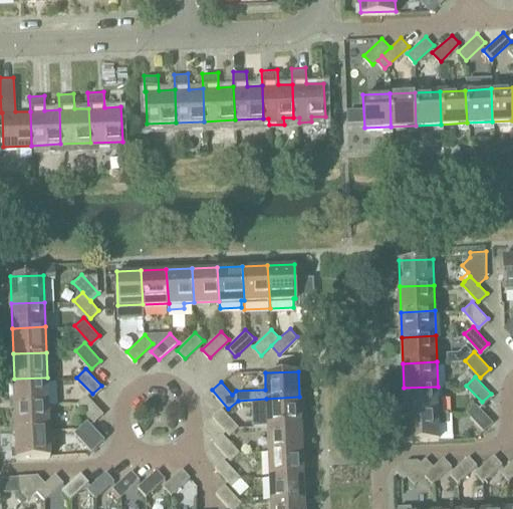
[(15,404),(48,403),(47,377),(14,378),(15,404)]
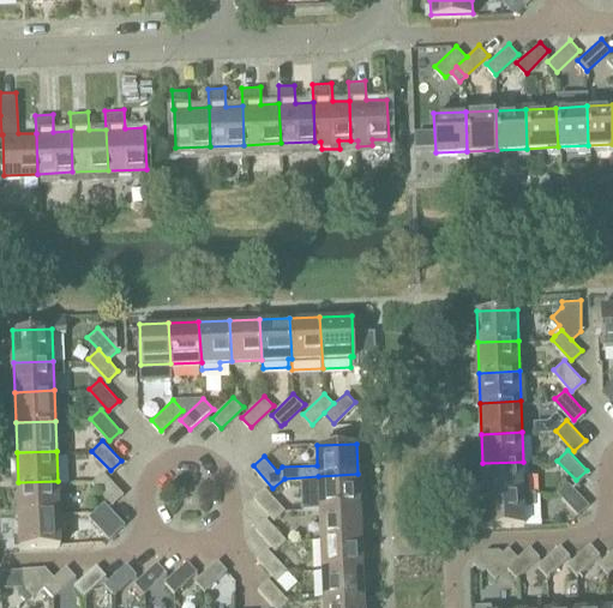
[(523,462),(482,463),(484,494),(524,492),(529,492),(528,477),(523,477),(523,462)]
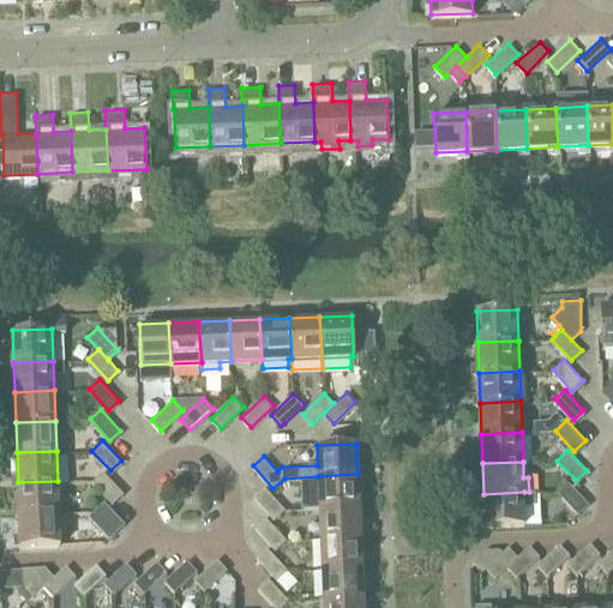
[(113,501),(124,492),(103,470),(92,480),(113,501)]
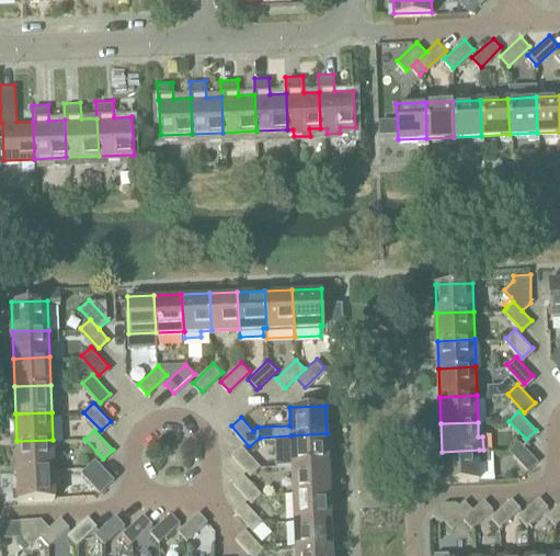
[(292,463),(328,461),(327,433),(290,435),(292,463)]
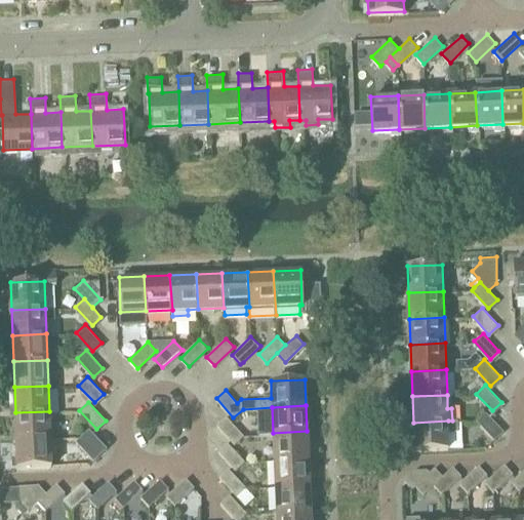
[(17,439),(50,438),(49,411),(15,412),(17,439)]
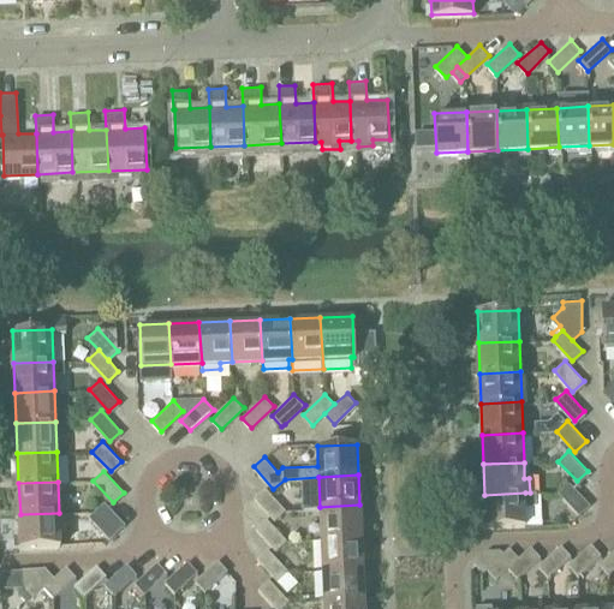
[(559,491),(579,514),(590,503),(570,482),(559,491)]
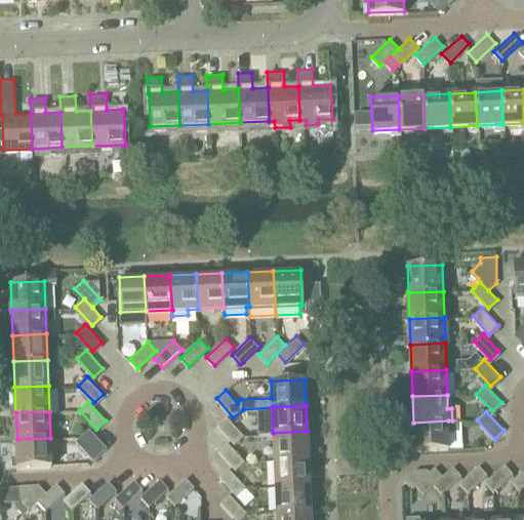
[(235,443),(244,435),(226,414),(216,423),(235,443)]
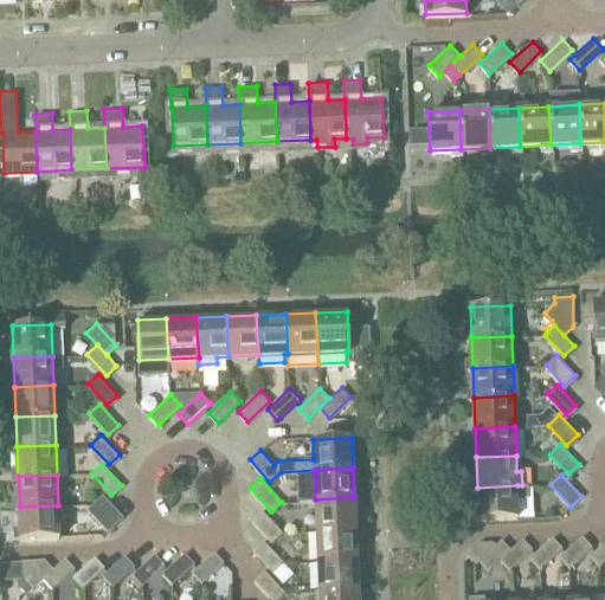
[(517,485),(477,488),(478,520),(519,517),(517,502),(529,501),(528,485),(522,485),(517,485)]
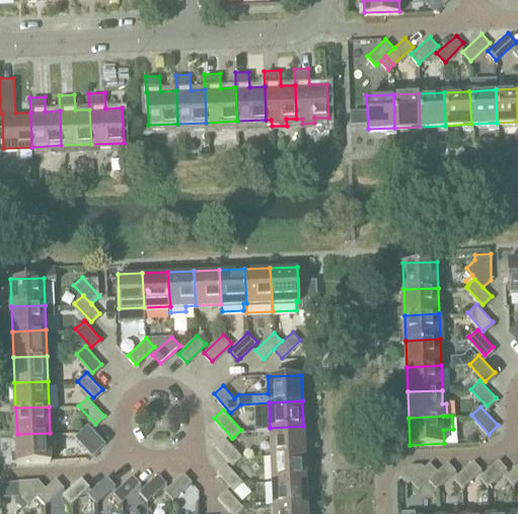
[(92,454),(104,443),(105,442),(88,423),(75,435),(92,454)]
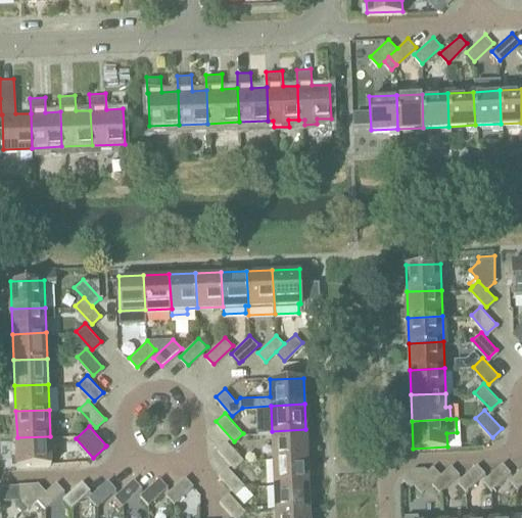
[(273,458),(306,456),(305,429),(272,431),(273,458)]
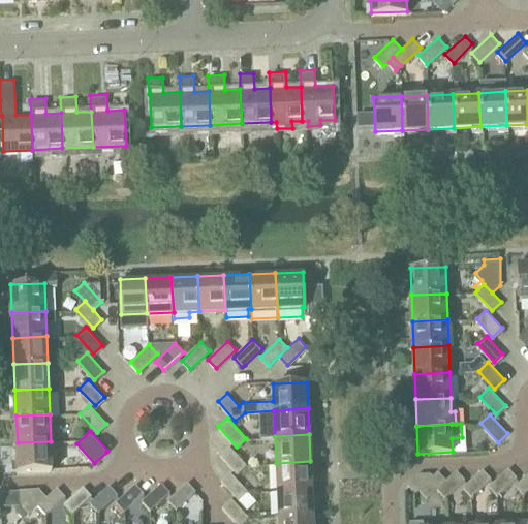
[(51,441),(18,442),(19,469),(53,468),(51,441)]
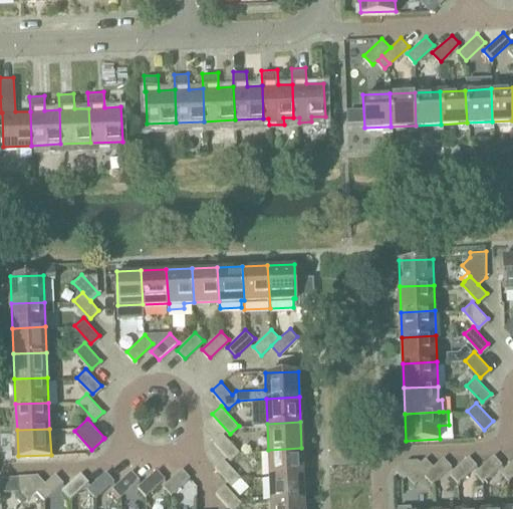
[(231,459),(240,451),(223,432),(214,440),(231,459)]
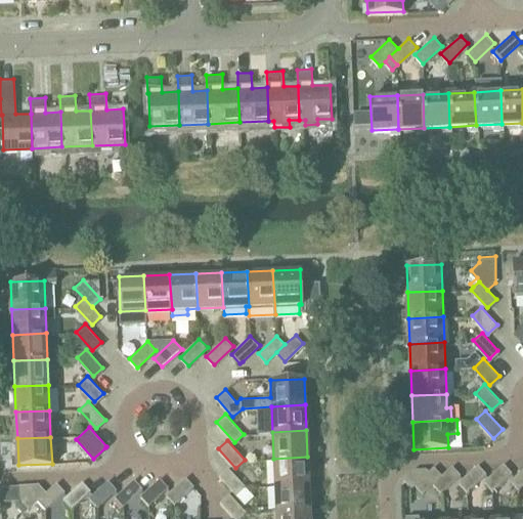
[(274,484),(308,482),(307,457),(273,459),(274,484)]
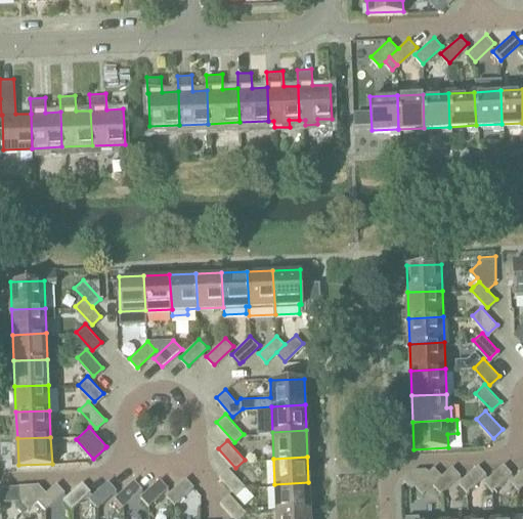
[(495,490),(514,474),(506,464),(487,481),(495,490)]
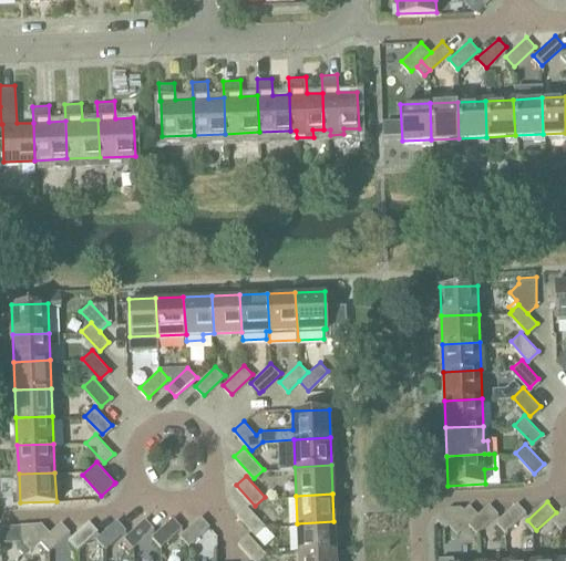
[(481,513),(471,504),(470,504),(465,508),(463,506),(448,507),(438,516),(455,534),(471,522),(481,513)]
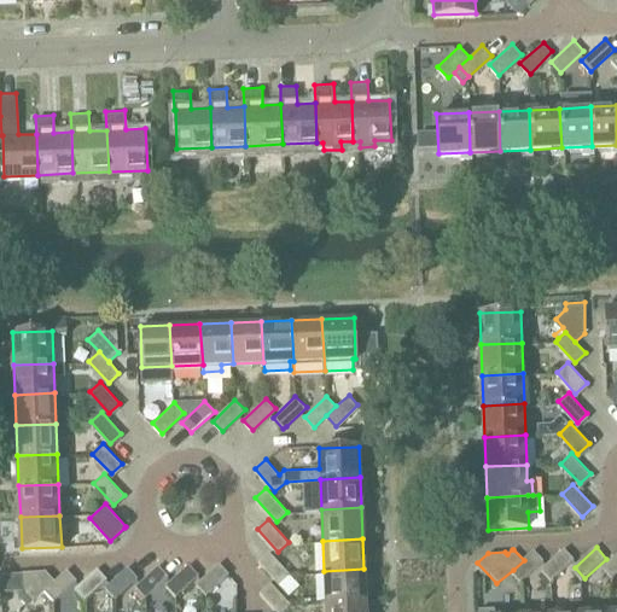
[(524,560),(513,570),(523,581),(545,560),(534,549),(524,560)]
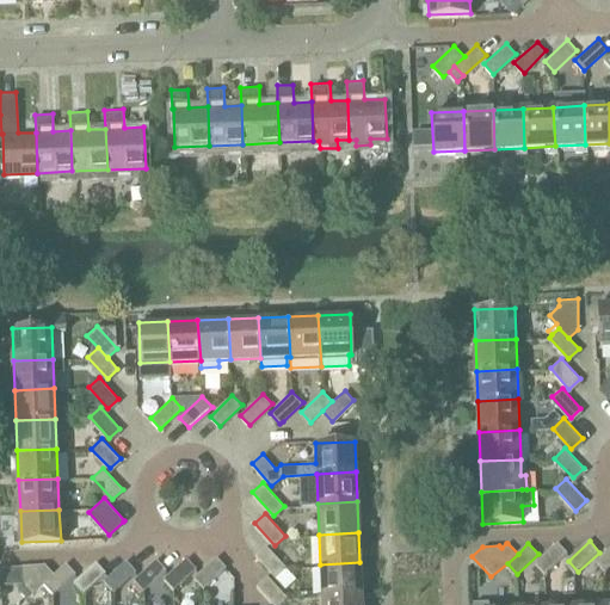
[(546,573),(567,553),(558,543),(536,562),(546,573)]
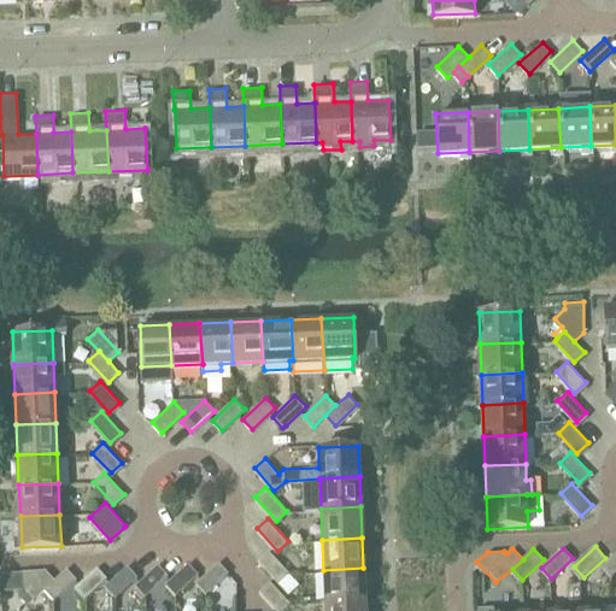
[(279,581),(289,571),(269,550),(258,559),(279,581)]
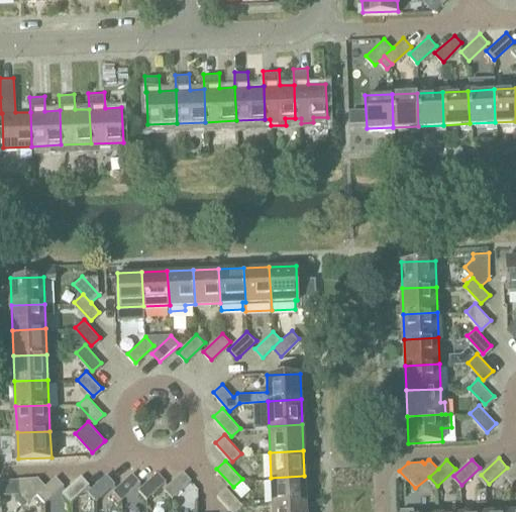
[(513,483),(515,480),(515,465),(506,475),(513,483)]
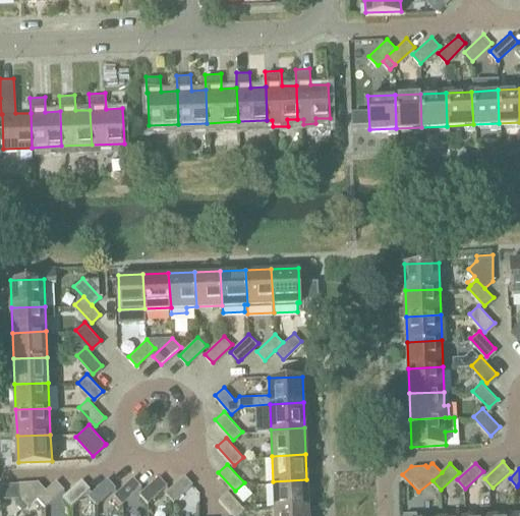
[(174,500),(192,482),(184,473),(165,491),(174,500)]
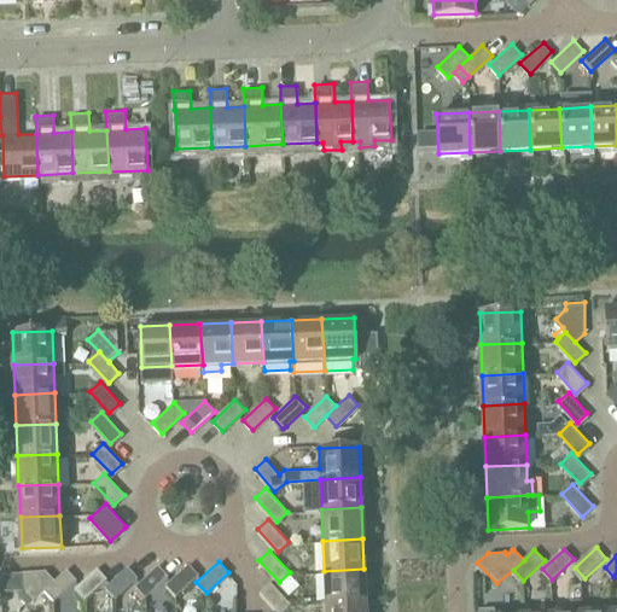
[(176,594),(199,573),(190,563),(167,583),(176,594)]
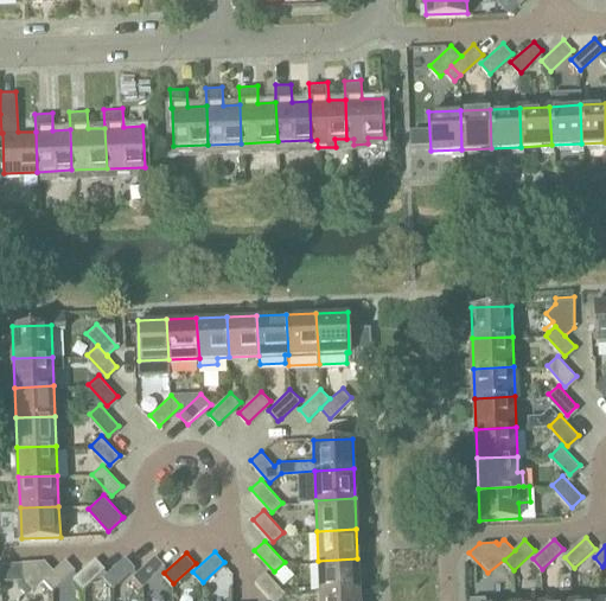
[(142,584),(165,564),(155,554),(133,574),(142,584)]
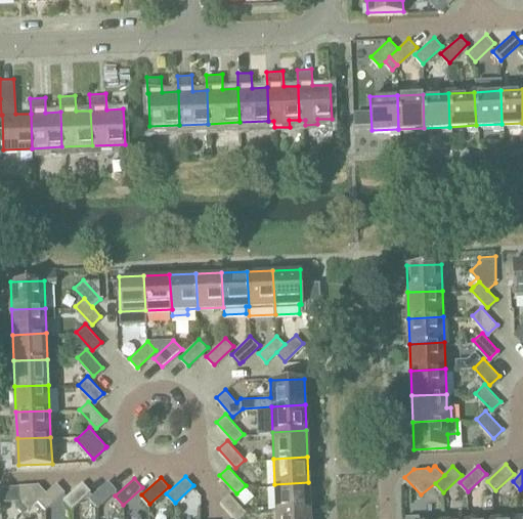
[(97,506),(117,488),(109,479),(89,496),(97,506)]
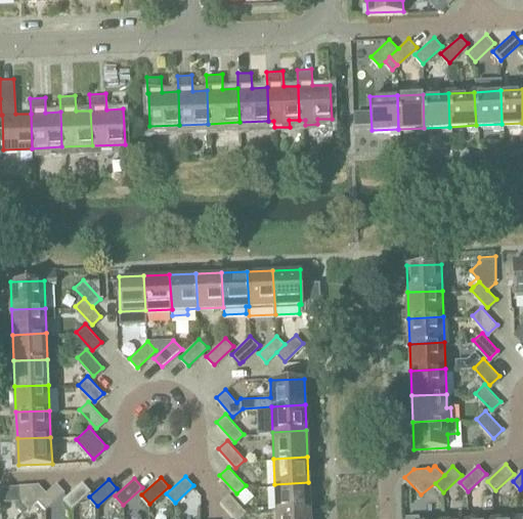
[(72,508),(91,489),(83,480),(63,498),(72,508)]
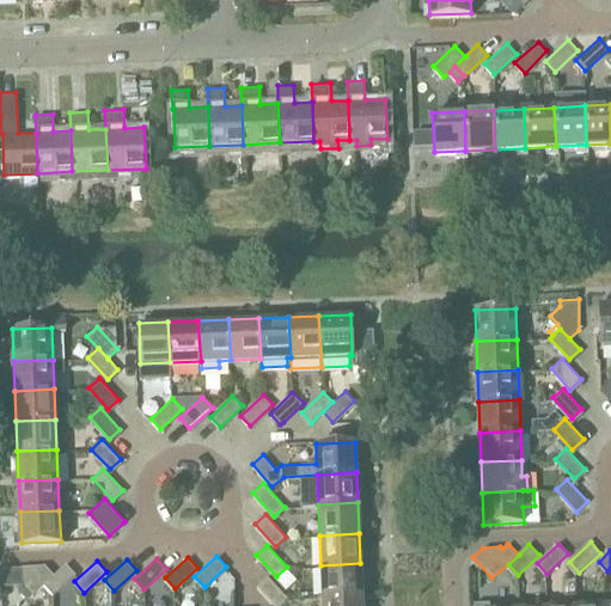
[(54,573),(44,583),(54,593),(77,573),(66,562),(54,573)]
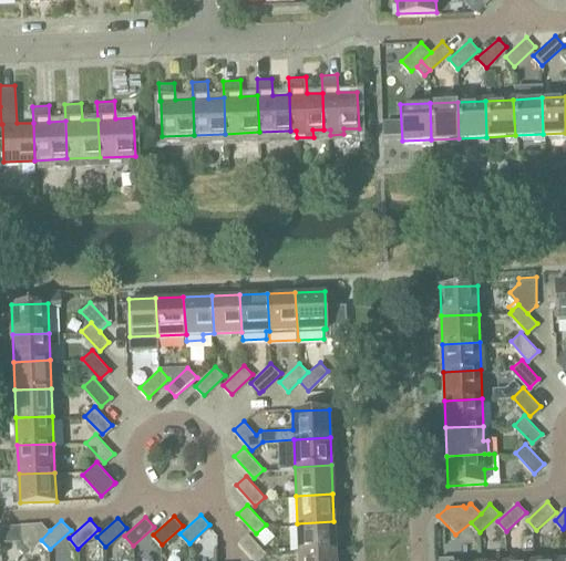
[(50,530),(42,521),(20,522),(21,542),(29,551),(41,540),(50,530)]
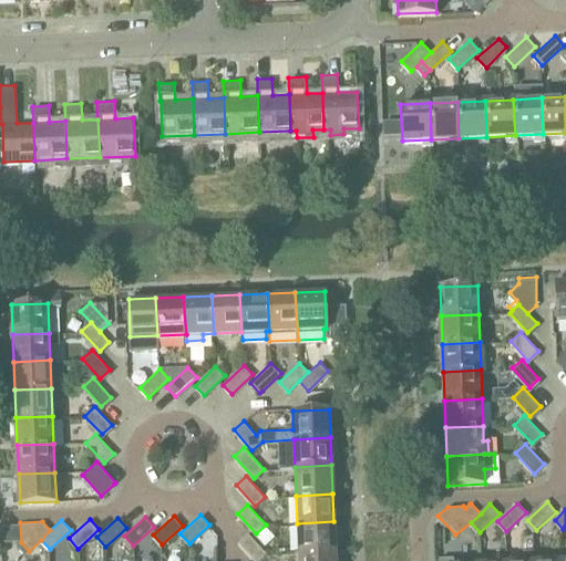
[(298,551),(336,549),(333,521),(297,523),(298,551)]
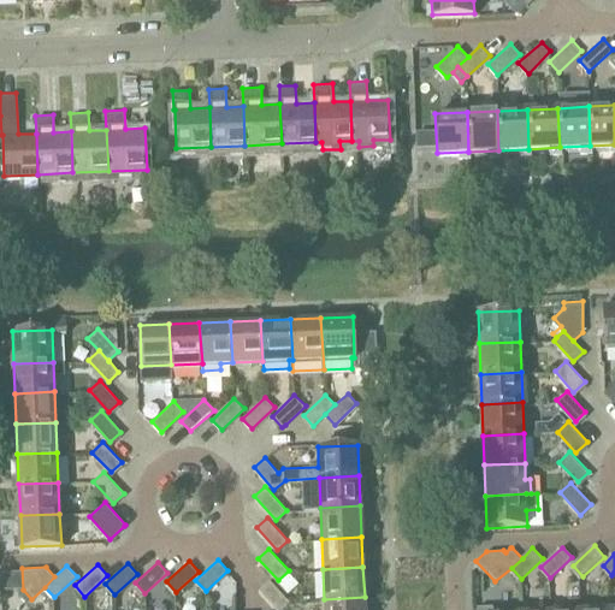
[(278,609),(279,609),(290,602),(270,579),(259,588),(278,609)]
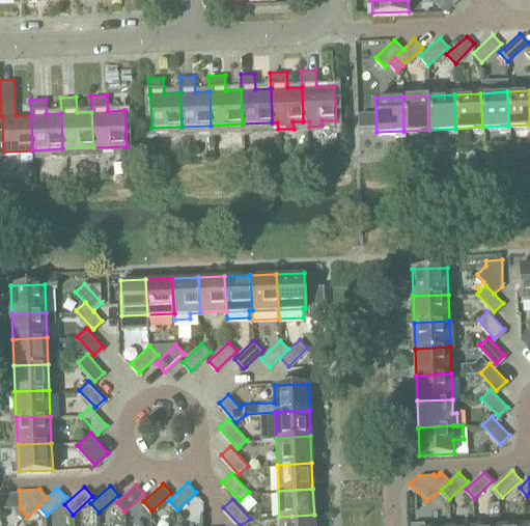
[(279,525),(314,525),(314,515),(279,517),(279,525)]
